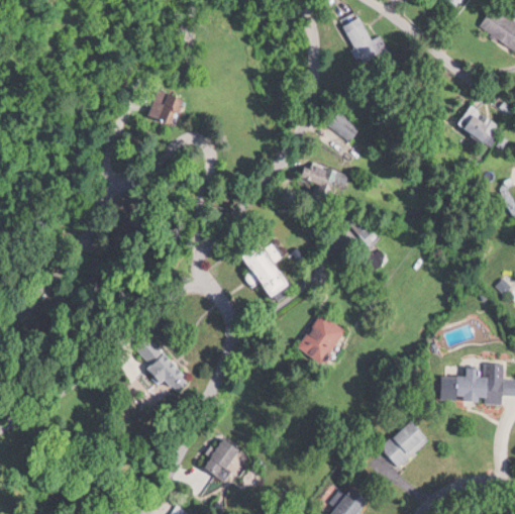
[(480,26),(514,49),(514,22),(493,8),(480,26)]
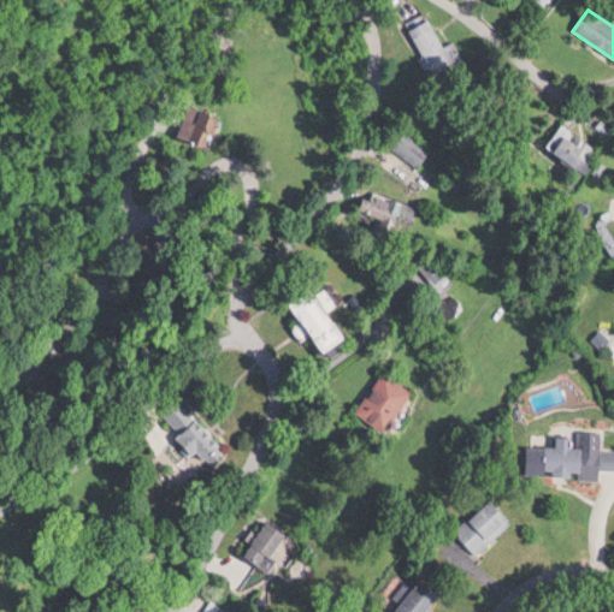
[(407,31),(437,88),(467,72),(452,42),(442,48),(429,21),(407,31)]
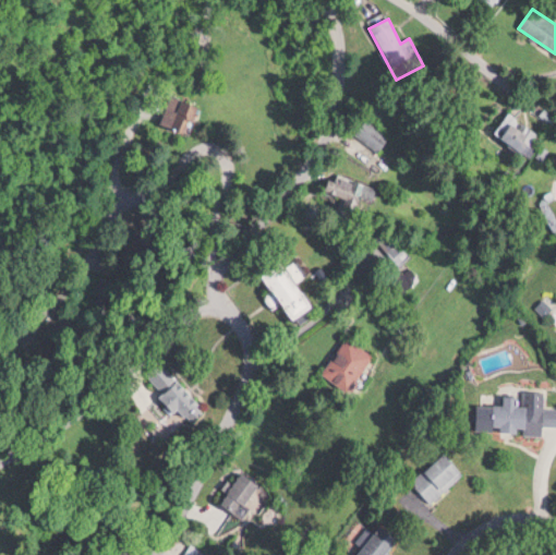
[(160,129),(190,134),(195,105),(166,99),(160,129)]
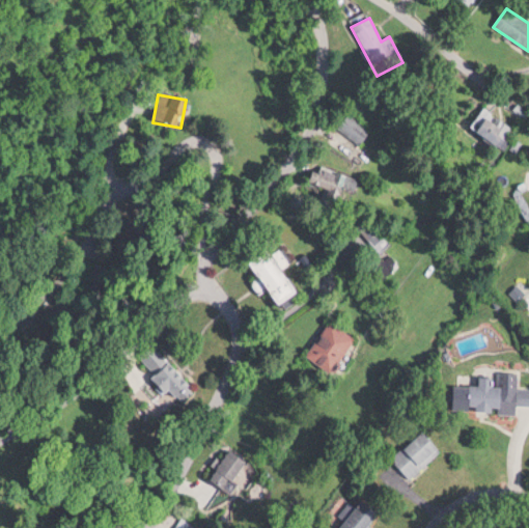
[(514,124),(480,110),(470,132),(504,147),(514,124)]
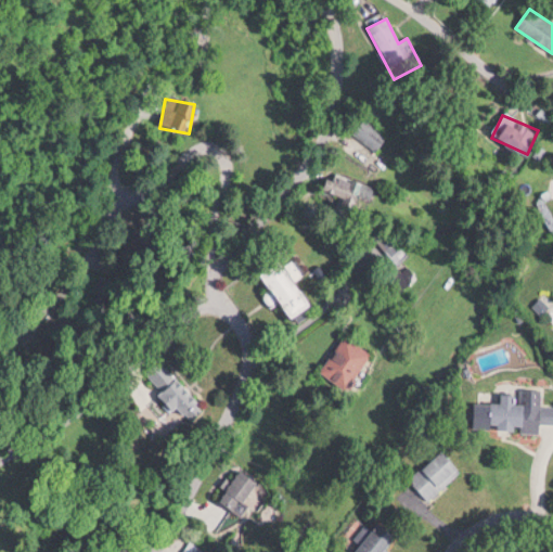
[(369,192),(337,172),(326,190),(358,209),(369,192)]
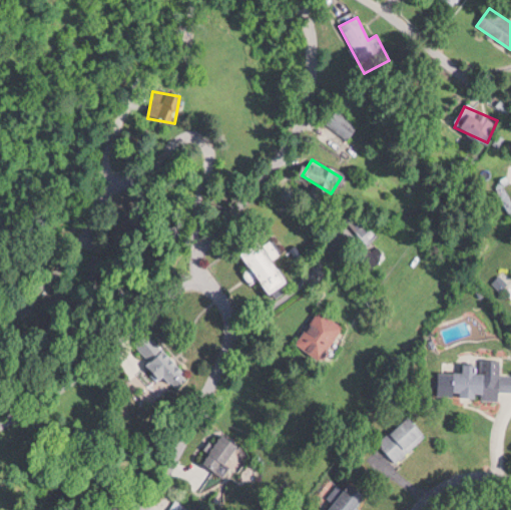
[(240,255),(271,297),(289,285),(259,242),(240,255)]
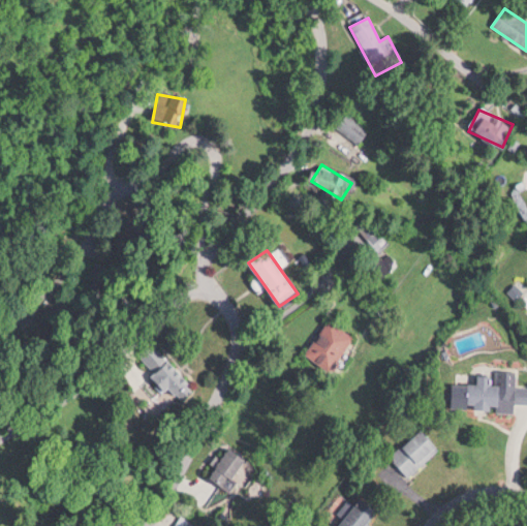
[(329,374),(353,339),(329,321),(304,357),(329,374)]
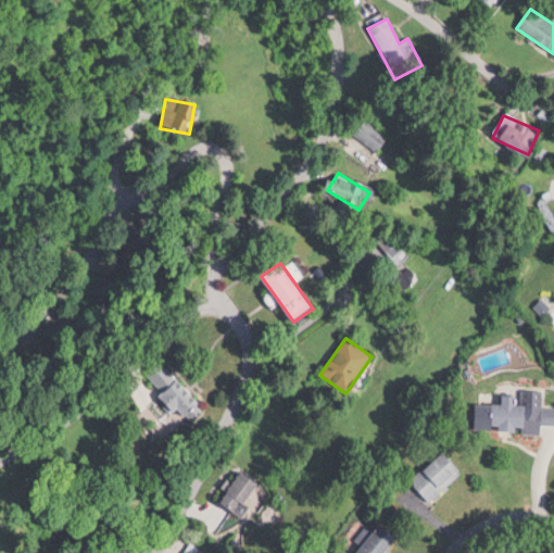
[(203,406),(180,381),(162,398),(177,414),(181,411),(189,419),(203,406)]
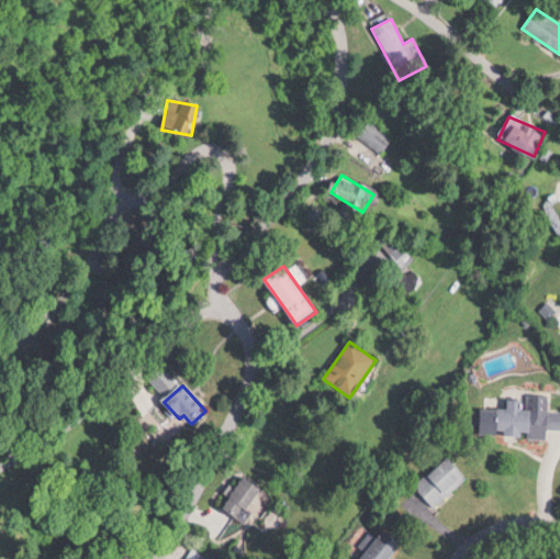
[(548,399),(482,398),(481,437),(548,438),(548,399)]
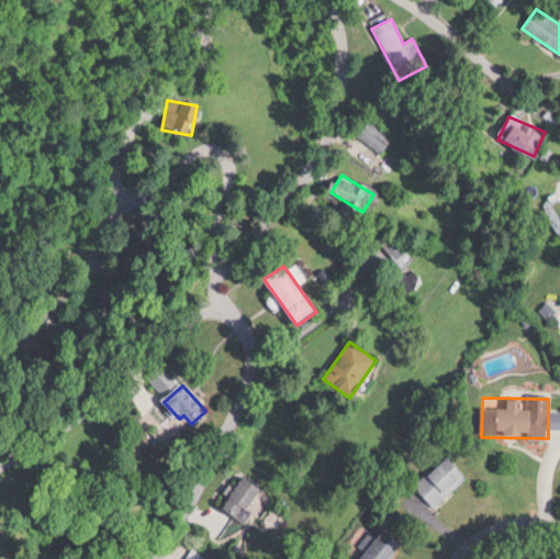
[(436,510),(468,478),(447,457),(415,489),(436,510)]
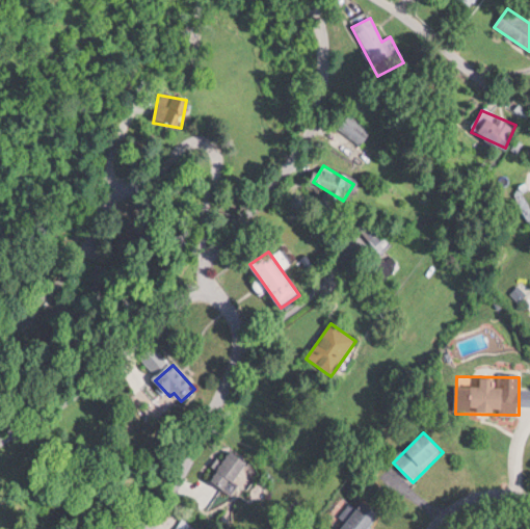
[(211,479),(230,492),(247,465),(229,452),(211,479)]
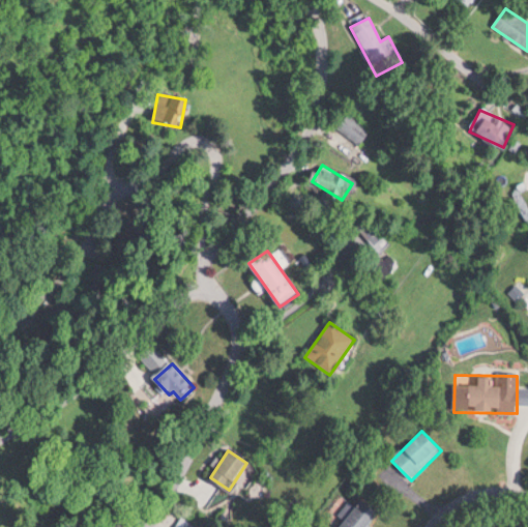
[(371,526),(380,514),(362,501),(356,508),(351,505),(343,516),(347,519),(341,526),(371,526)]
